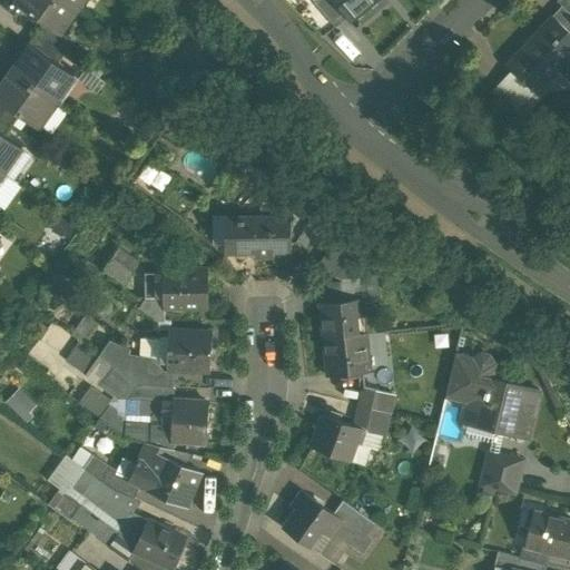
[(78,8),(66,0),(17,0),(16,2),(45,22),(60,33),(61,32),(78,8)]
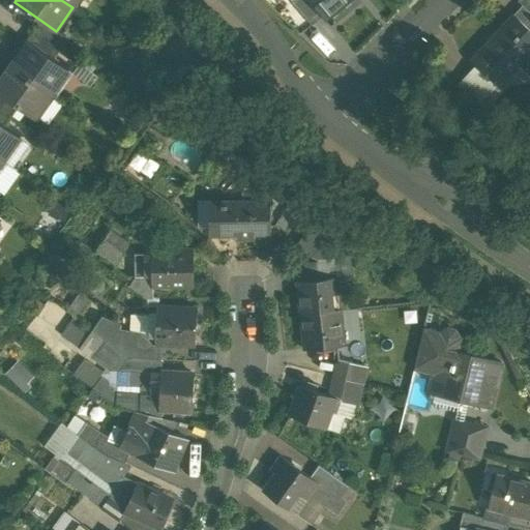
[(307,0),(324,20),(347,0),(307,0)]
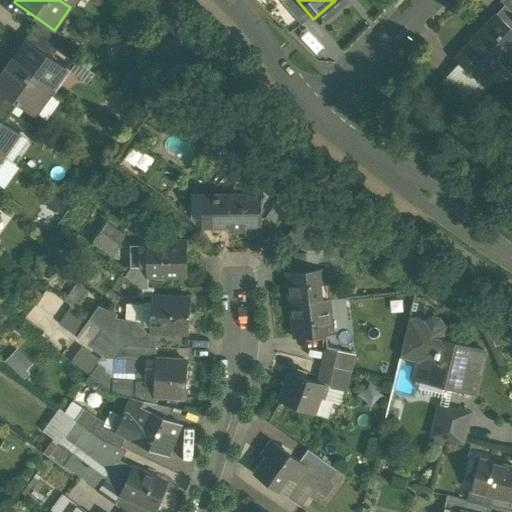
[(511,0),(500,0),(504,5),(511,11),(511,0)]
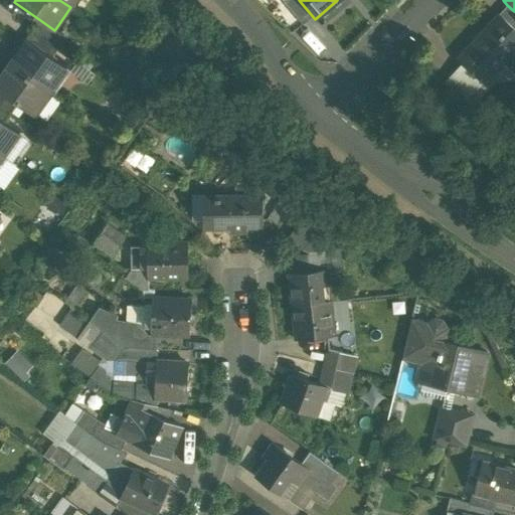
[(514,11),(507,5),(497,15),(500,18),(501,17),(514,29),(514,11)]
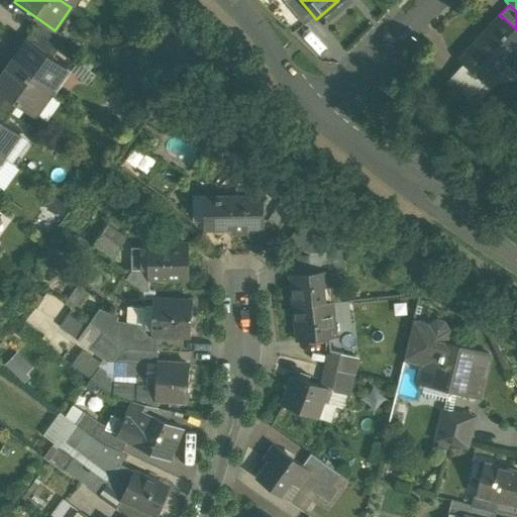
[(516,29),(503,17),(502,18),(488,34),(485,31),(459,60),(463,64),(485,83),(509,57),(516,63),(516,29)]
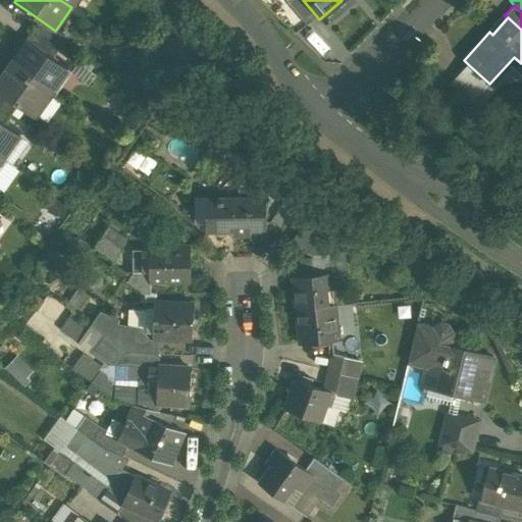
[(55,31),(41,20),(34,31),(54,45),(62,34),(56,30),(55,31)]
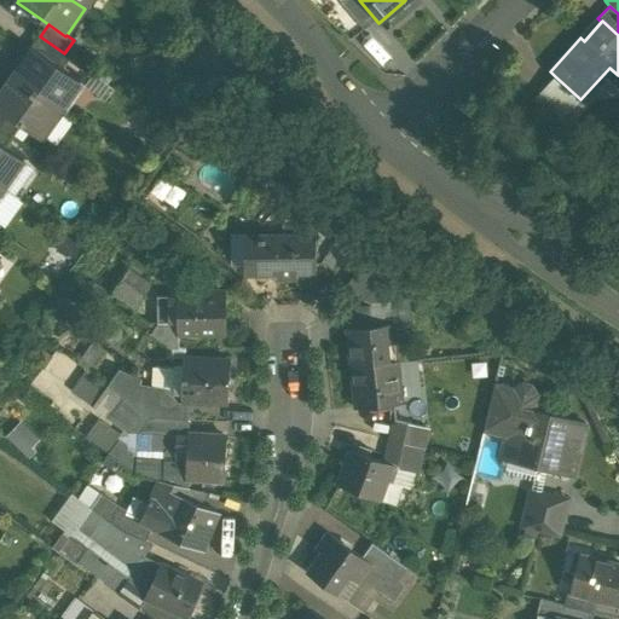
[(64,53),(40,36),(30,50),(32,51),(33,50),(56,65),(64,53)]
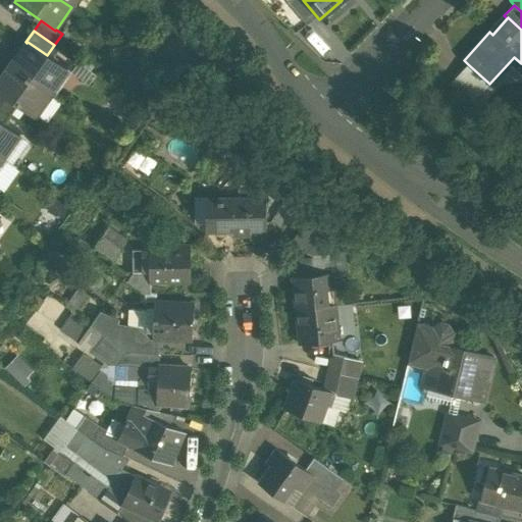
[(68,38),(62,34),(54,45),(60,49),(68,38)]
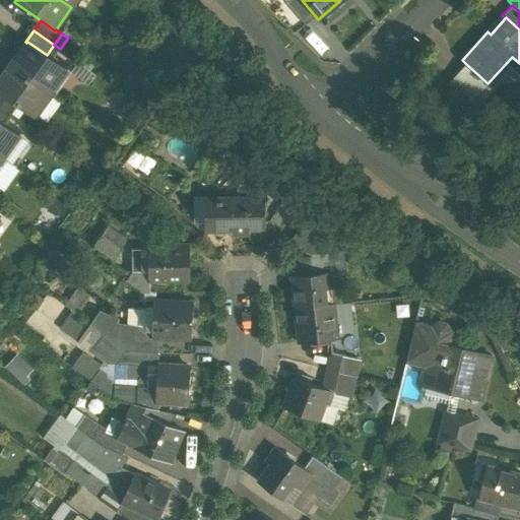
[(47,55),(27,42),(26,43),(11,64),(51,92),(67,69),(53,60),(47,55)]
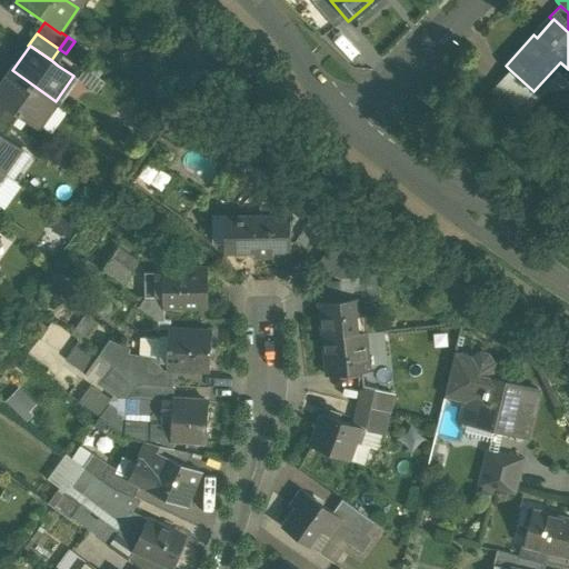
[(59,49),(51,60),(58,66),(66,53),(59,49)]
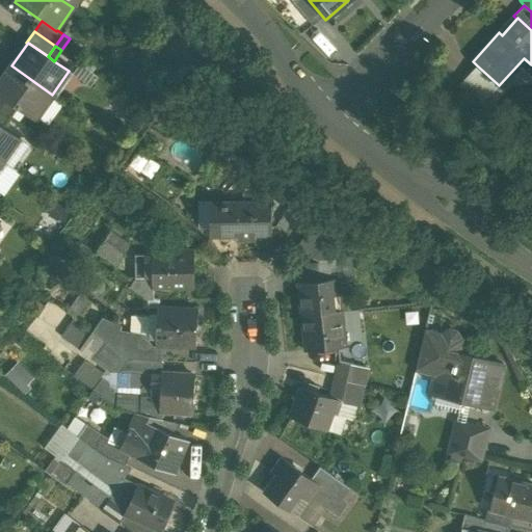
[(11,65),(0,82),(0,94),(20,108),(35,120),(52,95),(11,65)]
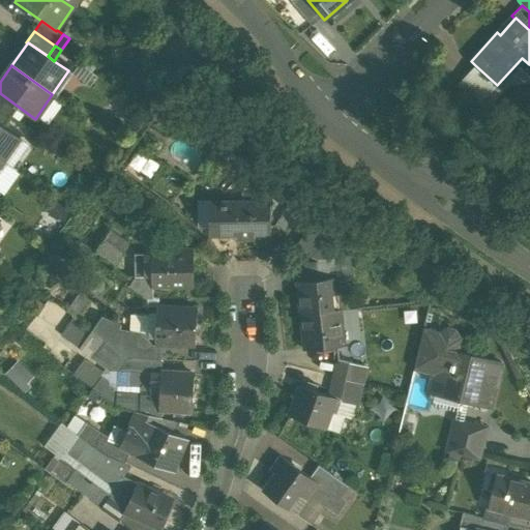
[(497,85),(475,65),(458,85),(484,110),(502,89),(497,85)]
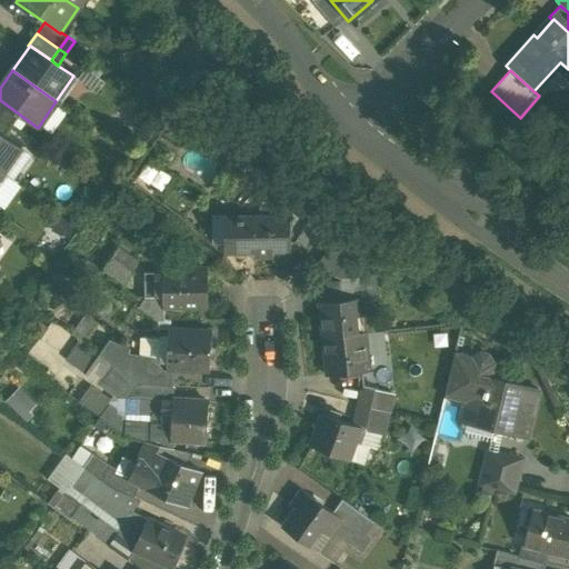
[(21,116),(0,100),(0,116),(13,126),(21,116)]
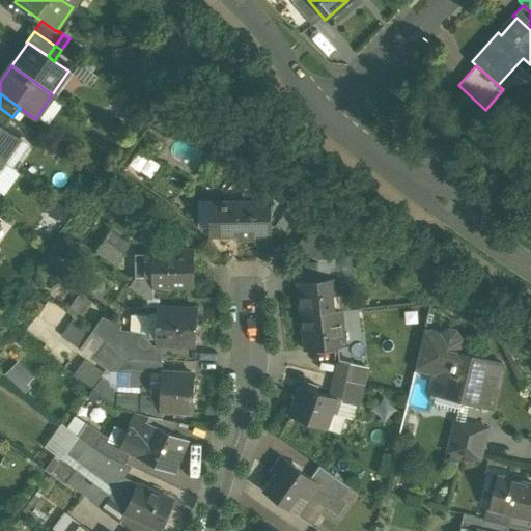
[(487,116),(471,100),(460,110),(477,126),(487,116)]
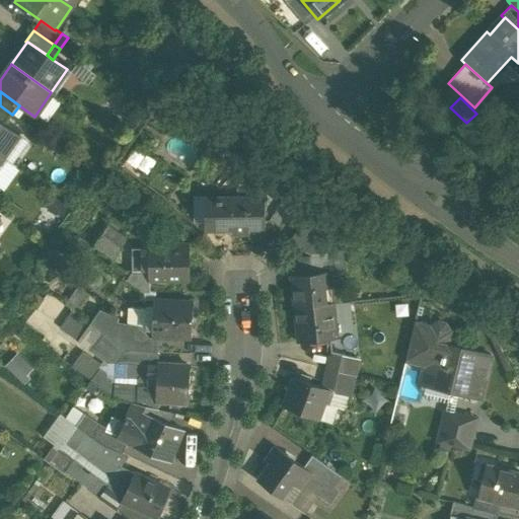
[(12,115),(0,105),(0,121),(4,125),(12,115)]
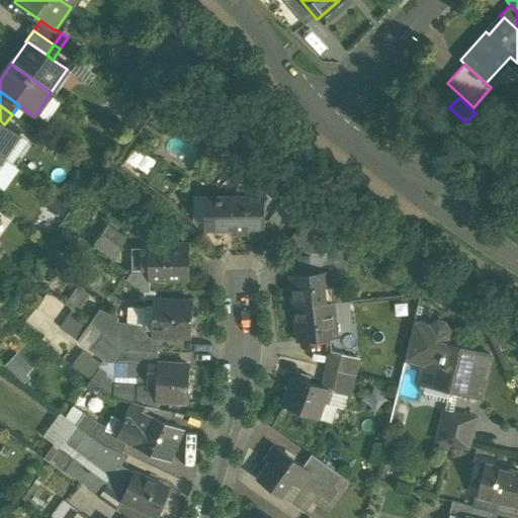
[(4,124),(0,120),(0,155),(3,158),(19,135),(4,124)]
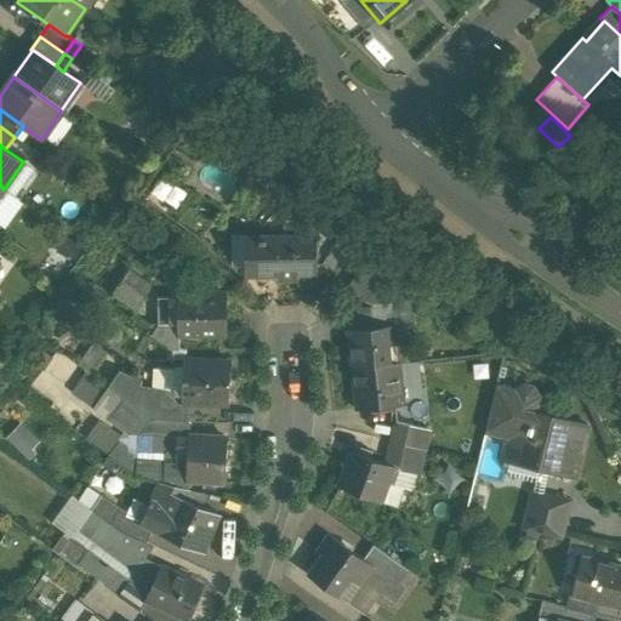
[(303,203),(286,191),(281,199),(298,210),(303,203)]
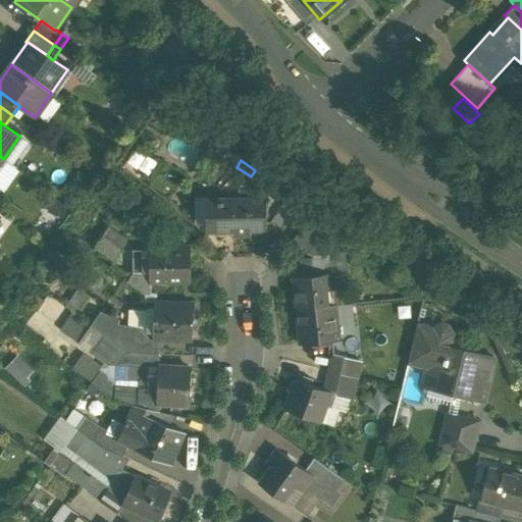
[(231,227),(231,198),(207,198),(207,223),(213,227),(231,227)]
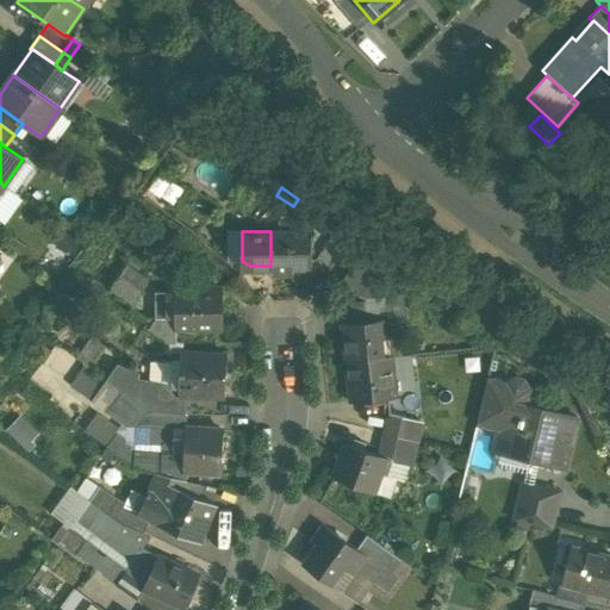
[(311,231),(271,231),(271,266),(271,273),(293,273),(293,266),(311,266),(311,231)]
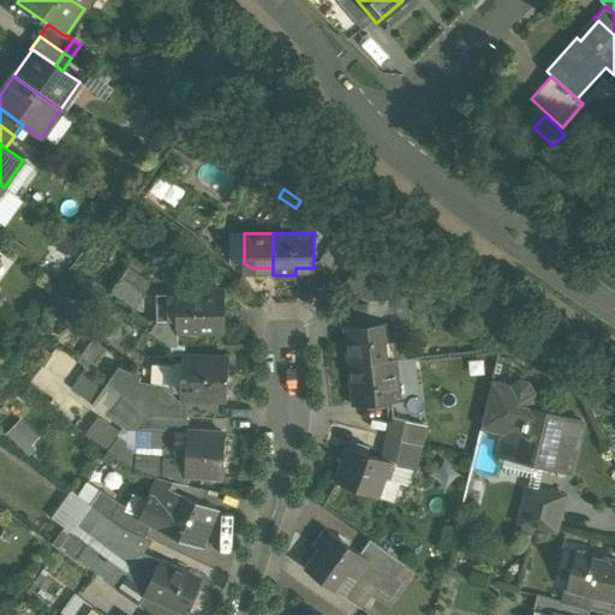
[(335,236),(318,260),(330,268),(347,245),(335,236)]
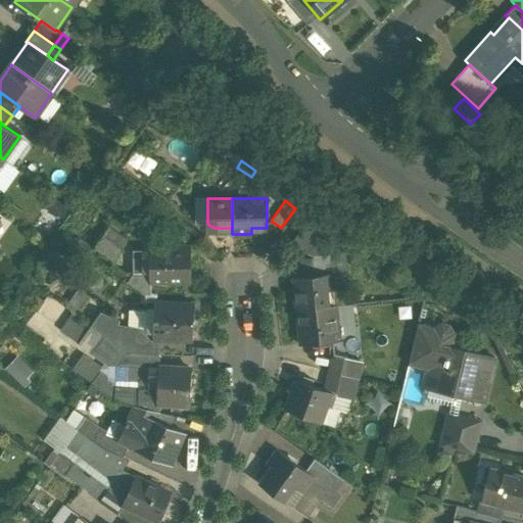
[(312,216),(291,242),(305,253),(325,226),(312,216)]
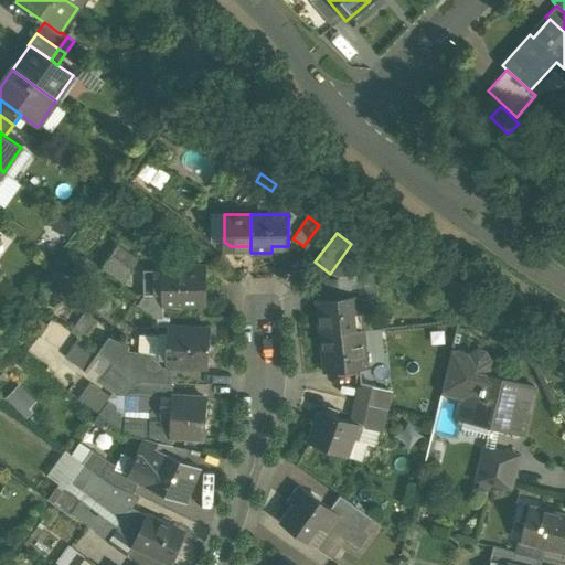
[(131,272),(110,256),(103,268),(124,283),(131,272)]
